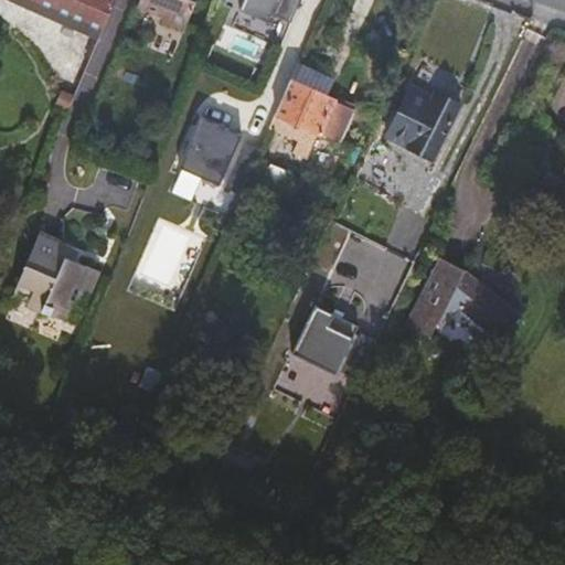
[(18,0),(100,36),(116,0),(18,0)]
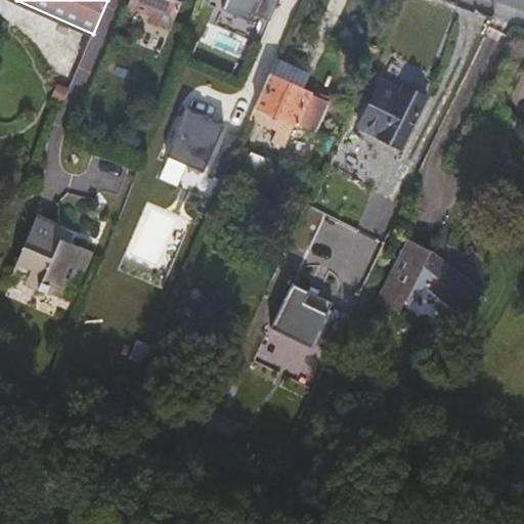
[(171,28),(181,0),(127,0),(126,5),(151,15),(149,20),(171,28)]
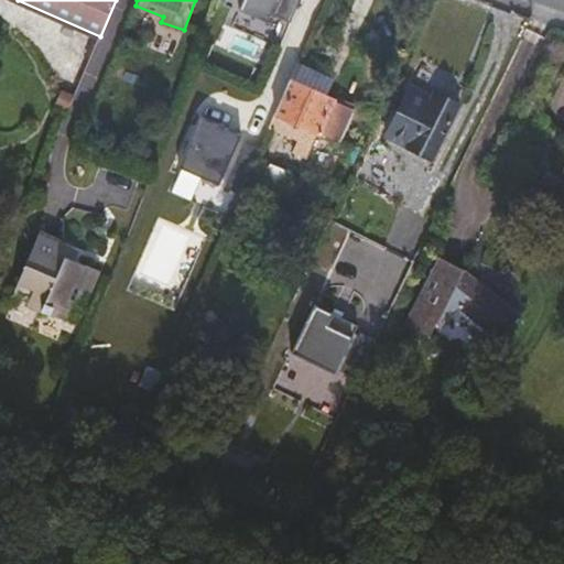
[(272,15),(289,23),(297,0),(241,0),(238,10),(269,23),(272,15)]
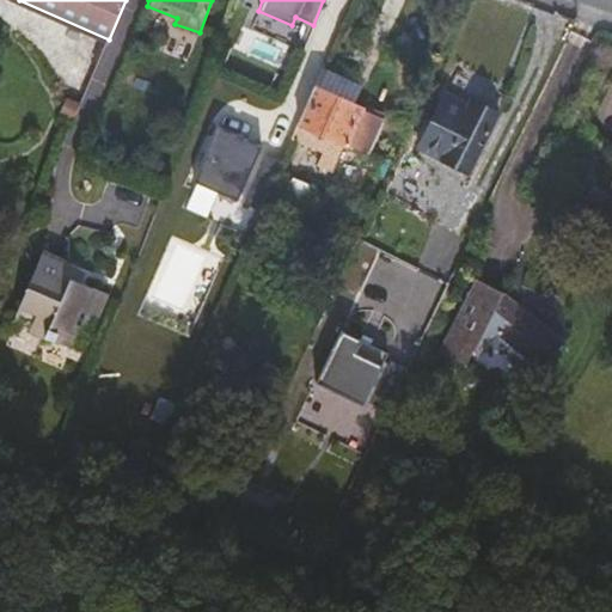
[(365,85),(322,65),(313,85),(355,105),(365,85)]
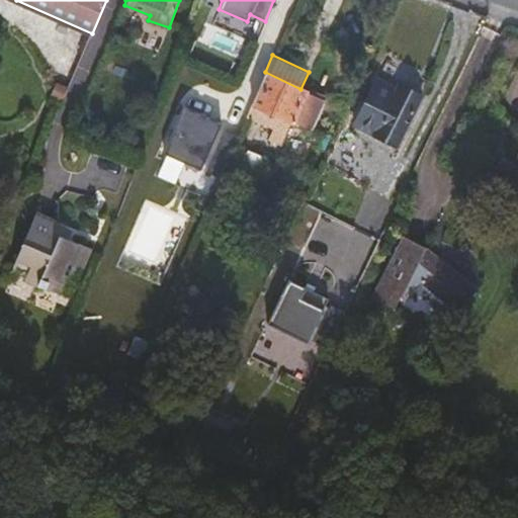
[(312,131),(326,100),(300,89),(265,72),(246,116),(274,130),(269,140),(283,146),(293,122),(294,123),(312,131)]
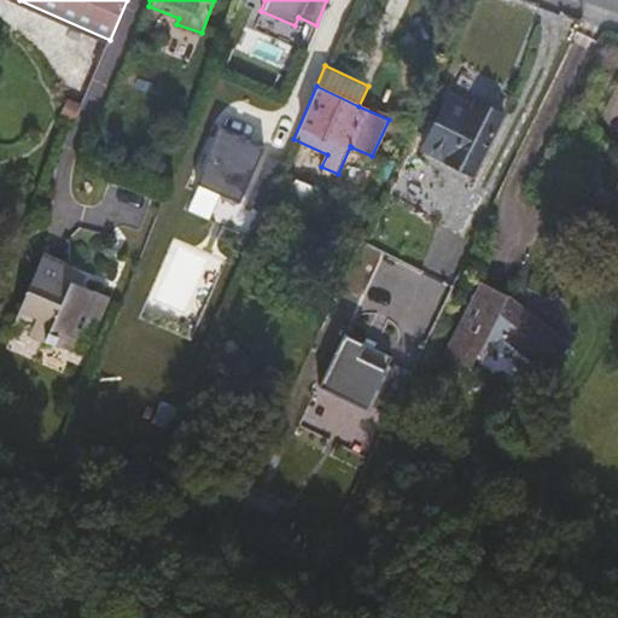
[(476,175),(505,114),(484,104),(482,109),(449,94),(423,150),(476,175)]
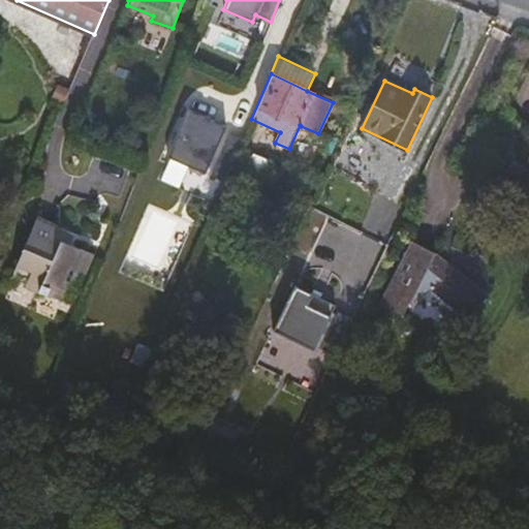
[(206,173),(226,125),(211,118),(210,120),(205,118),(206,116),(187,107),(167,156),(206,173)]
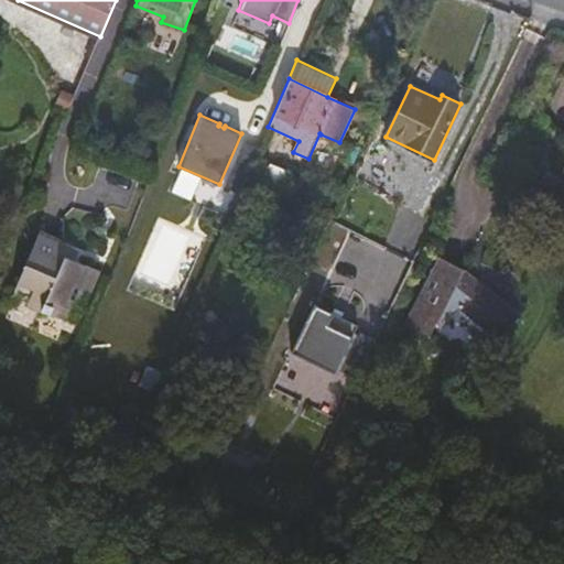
[(434,160),(386,137),(381,144),(429,169),(434,160)]
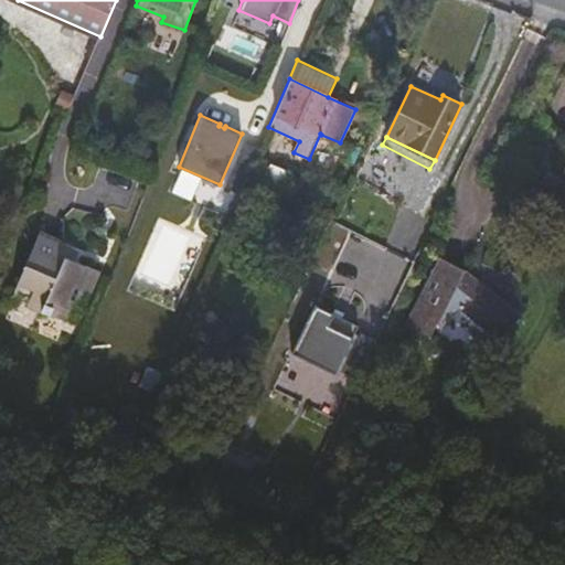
[(240,192),(259,147),(244,140),(224,185),(240,192)]
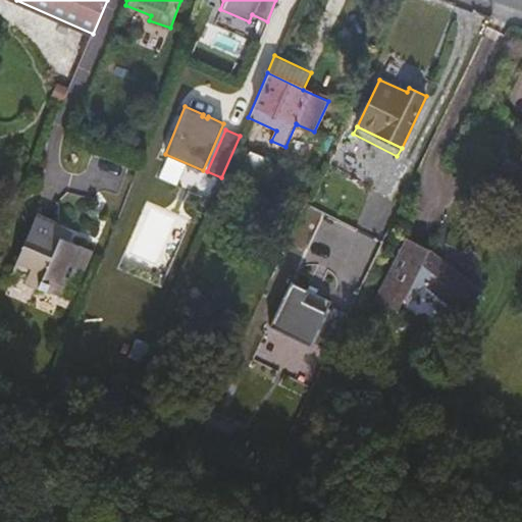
[(87,273),(96,253),(67,241),(66,243),(61,241),(65,230),(36,217),(12,269),(41,280),(38,286),(63,298),(71,281),(74,282),(81,270),(87,273)]
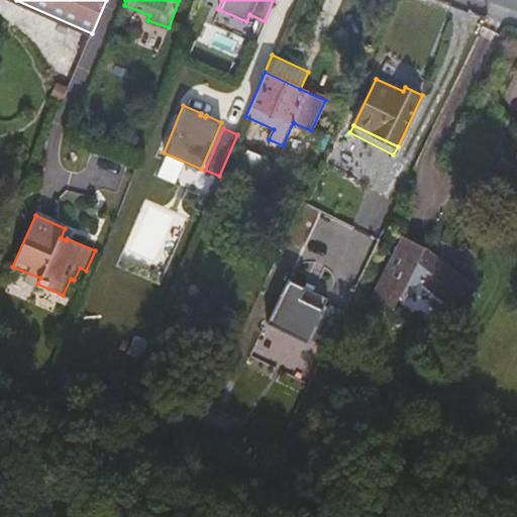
[(458,314),(478,288),(437,255),(432,263),(422,254),(425,247),(402,235),(371,297),(394,308),(400,295),(404,299),(419,282),(458,314)]
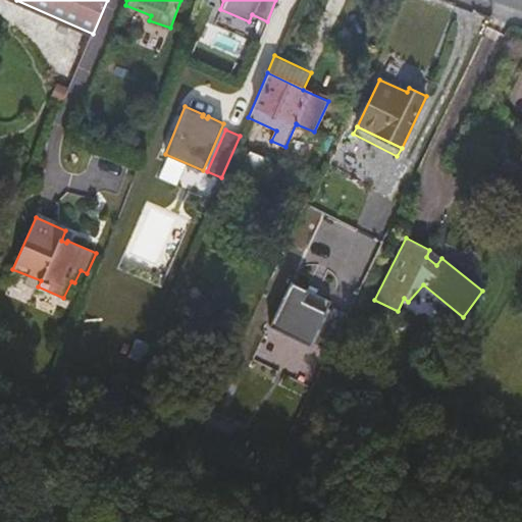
[(441,258),(429,250),(426,257),(436,265),(441,258)]
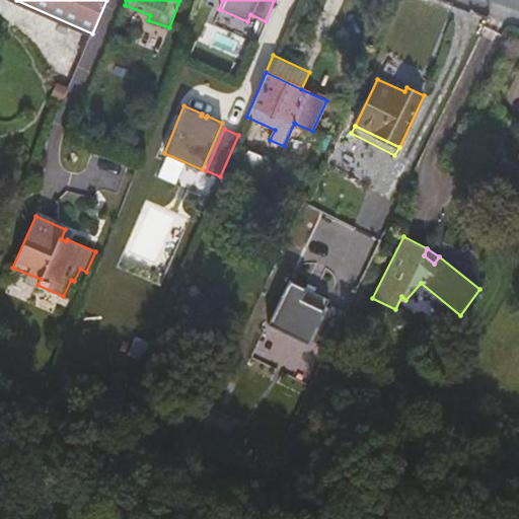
[(309,343),(330,299),(291,280),(270,323),(309,343)]
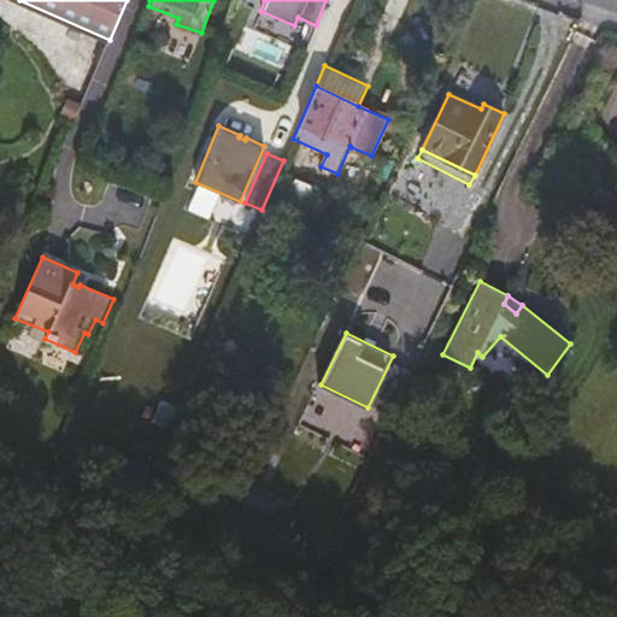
[(413,368),(397,359),(381,392),(393,397),(386,410),(392,412),(413,368)]
